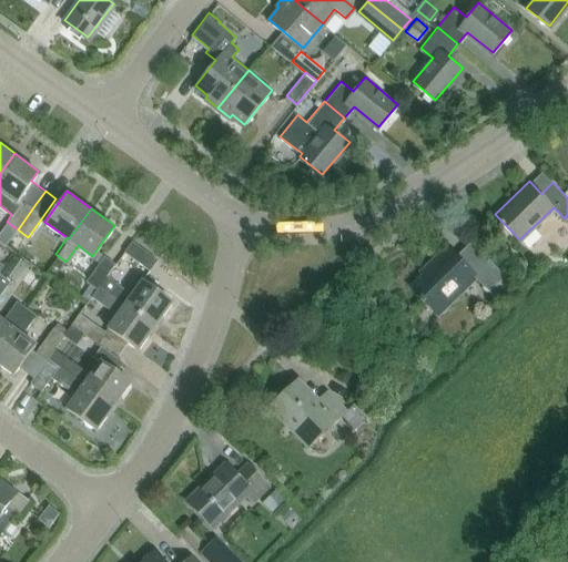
[(150,268),(158,257),(132,238),(124,249),(150,268)]
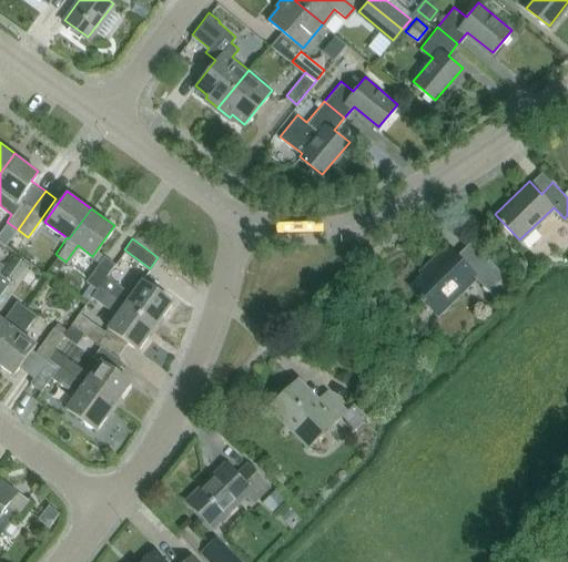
[(511,279),(473,239),(457,255),(447,244),(421,269),(424,273),(412,285),(437,312),(475,275),(495,296),(511,279)]
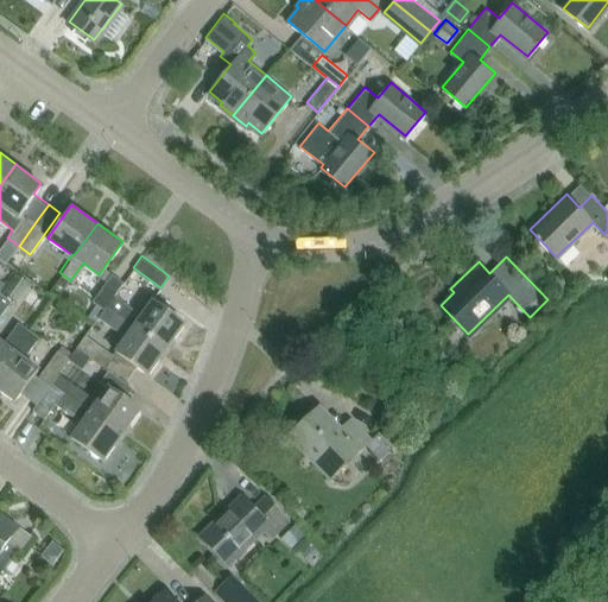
[(26,279),(14,270),(0,289),(0,290),(13,299),(26,279)]
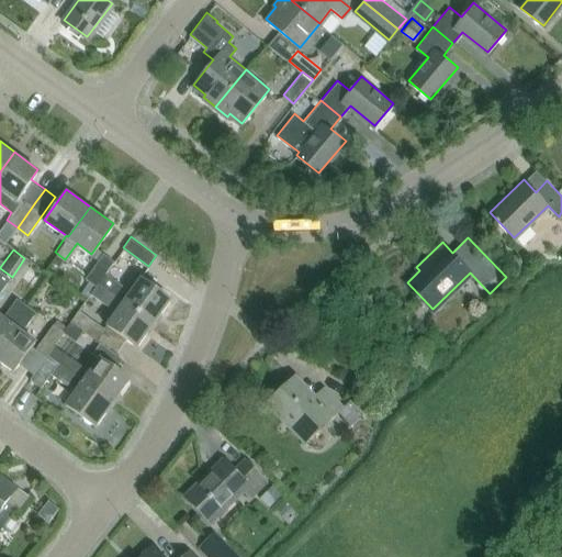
[(98,281),(105,271),(114,259),(103,252),(86,277),(96,285),(98,281)]
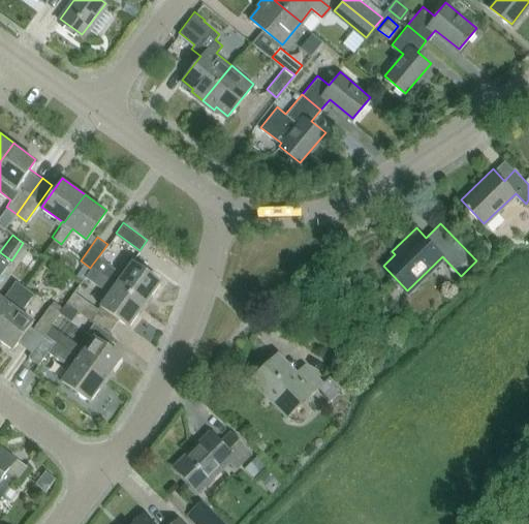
[(0,273),(9,260),(0,253),(0,273)]
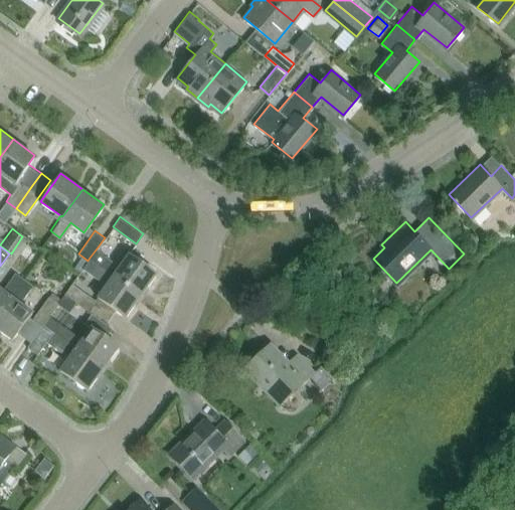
[(141,294),(156,273),(129,252),(120,265),(97,248),(90,258),(113,275),(113,274),(141,294)]
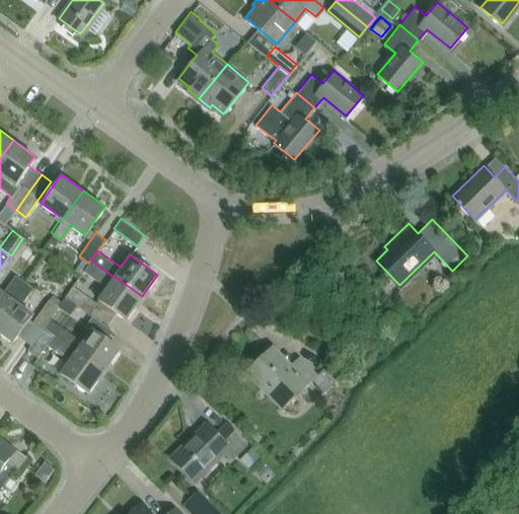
[(106,287),(98,298),(127,318),(142,296),(114,276),(114,277),(90,260),(88,263),(83,270),(106,287)]
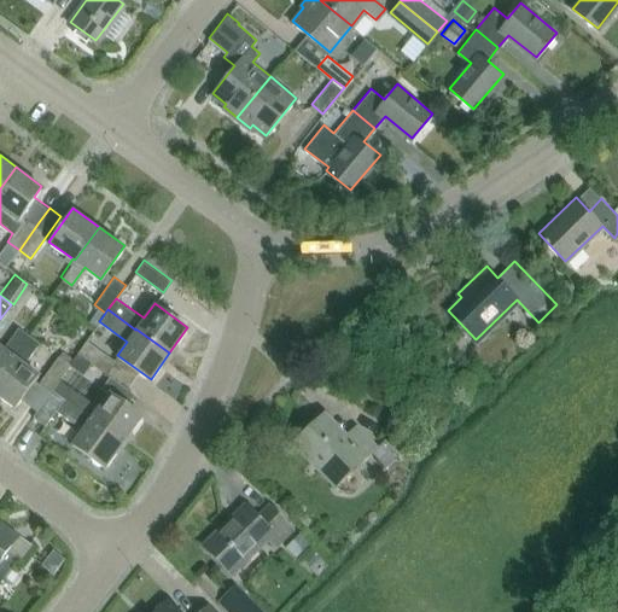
[(0,372),(28,334),(16,325),(1,345),(0,344),(0,372)]
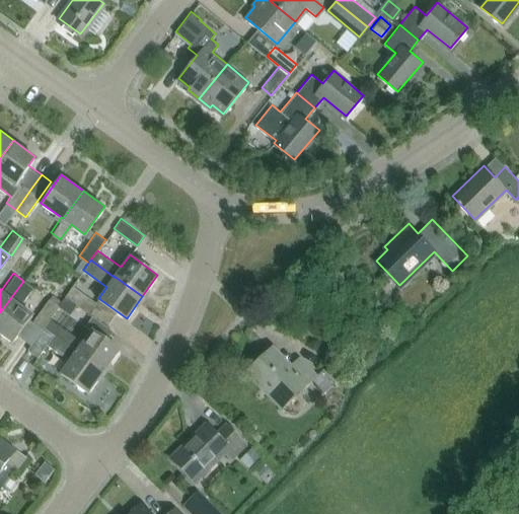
[(32,313),(17,301),(19,298),(21,300),(31,286),(23,281),(0,312),(0,332),(12,341),(32,313)]
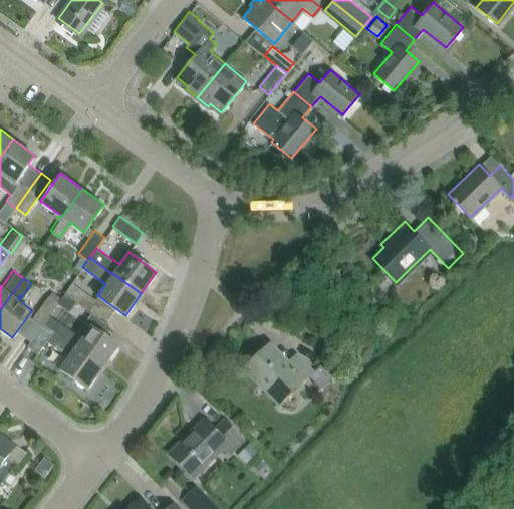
[(65,291),(88,308),(95,298),(72,281),(65,291)]
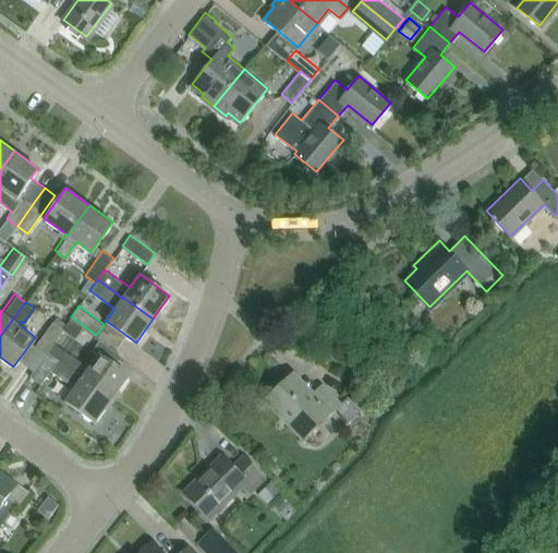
[(53,341),(62,327),(63,327),(52,320),(35,345),(46,352),(46,350),(53,341)]
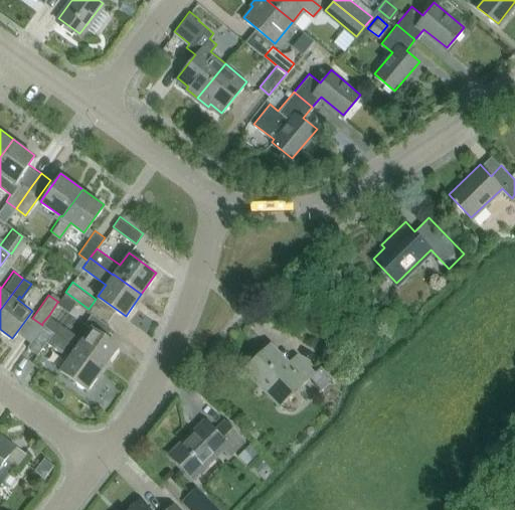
[(84,321),(91,325),(105,335),(112,326),(92,311),(84,321)]
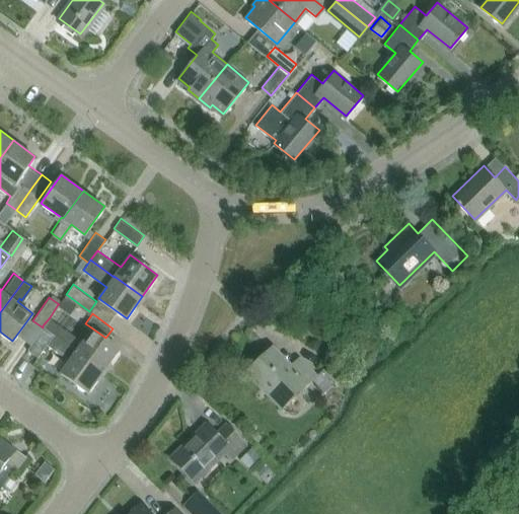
[(91,327),(83,341),(50,317),(43,325),(54,334),(104,370),(120,348),(105,338),(91,327)]
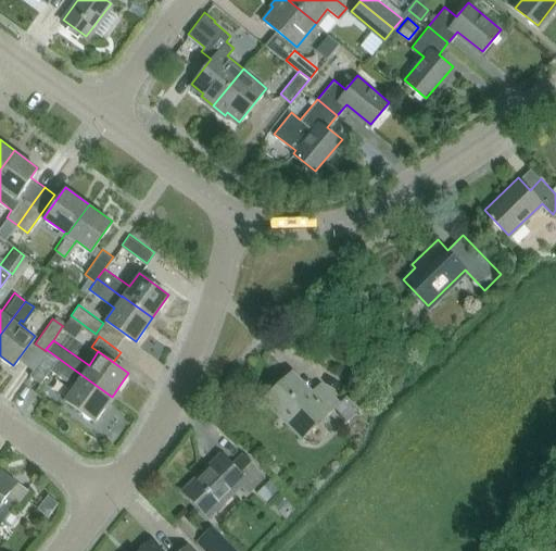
[(112,397),(58,358),(46,349),(46,351),(29,373),(40,380),(50,367),(75,385),(65,398),(95,420),(112,397)]
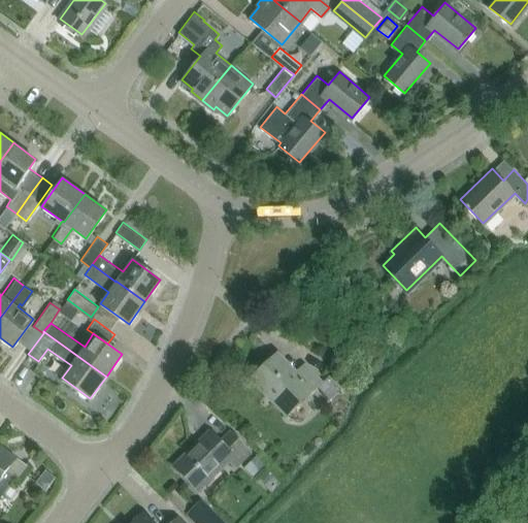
[(288,414),(322,380),(304,362),(295,370),(276,352),(252,377),(288,414)]
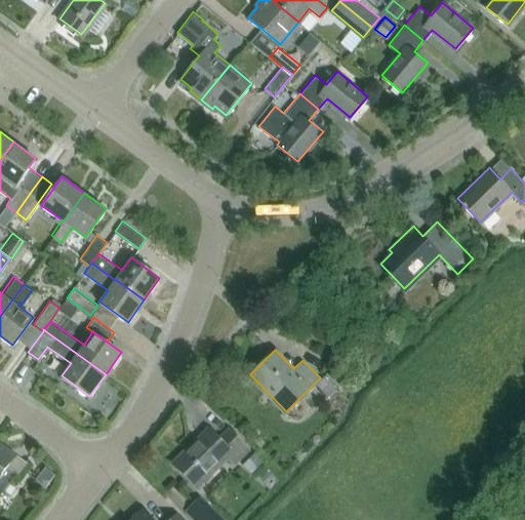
[(319,382),(328,394),(339,385),(330,373),(319,382)]
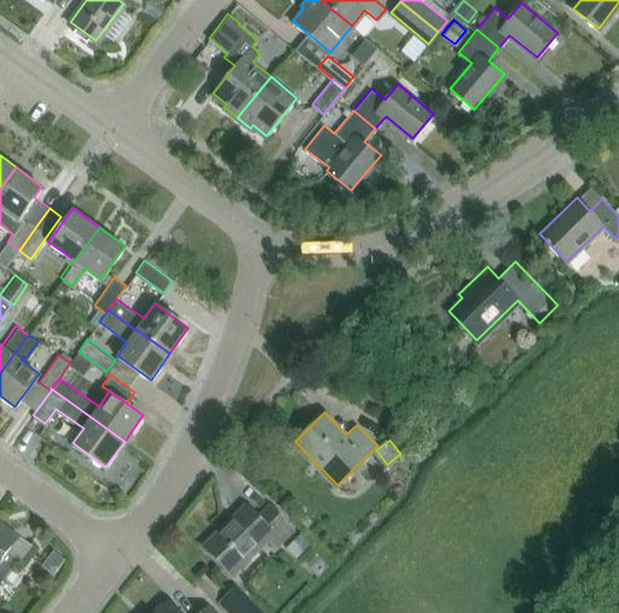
[(276,545),(294,527),(270,503),(256,515),(246,503),(203,543),(232,572),(268,537),(276,545)]
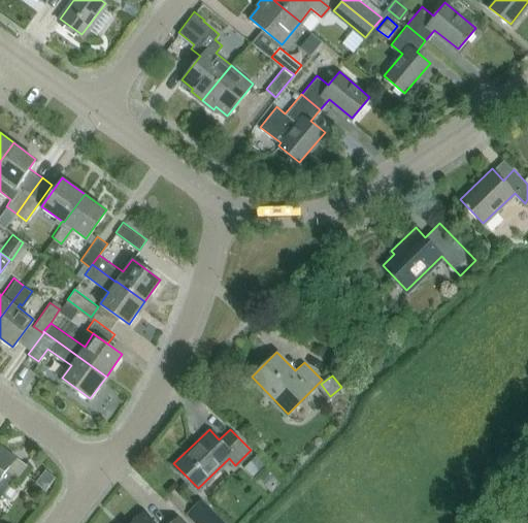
[(0,476),(14,457),(0,447),(0,495),(9,483),(0,476)]
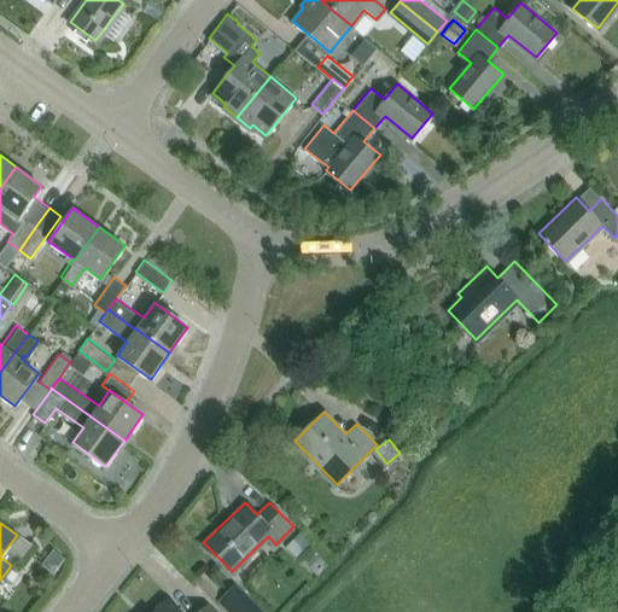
[(53,546),(40,561),(52,571),(65,555),(53,546)]
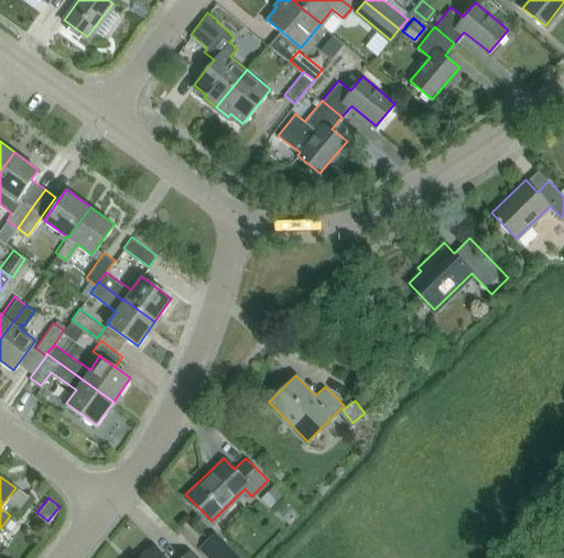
[(209,557),(228,557),(236,550),(215,529),(197,546),(209,557)]
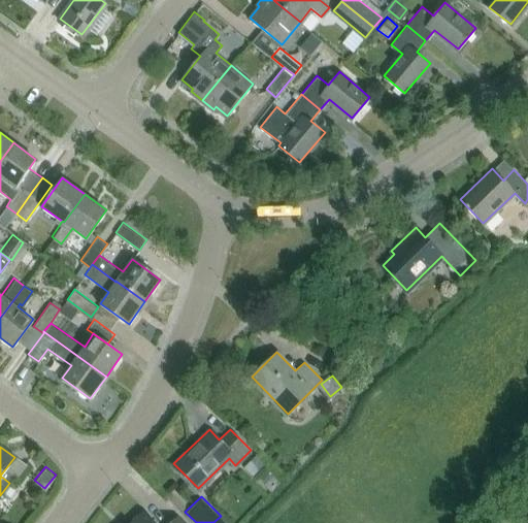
[(185,522),(177,515),(168,522),(154,522),(142,511),(129,522),(185,522)]
